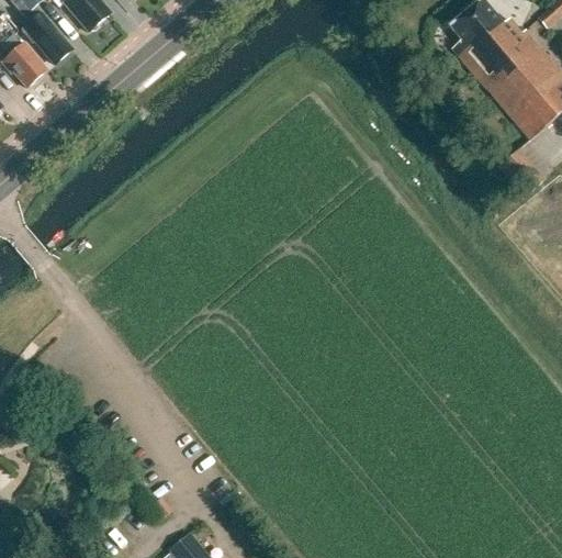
[(65,0),(64,2),(89,31),(91,29),(94,29),(100,24),(100,21),(109,13),(98,1),(99,0),(65,0)]
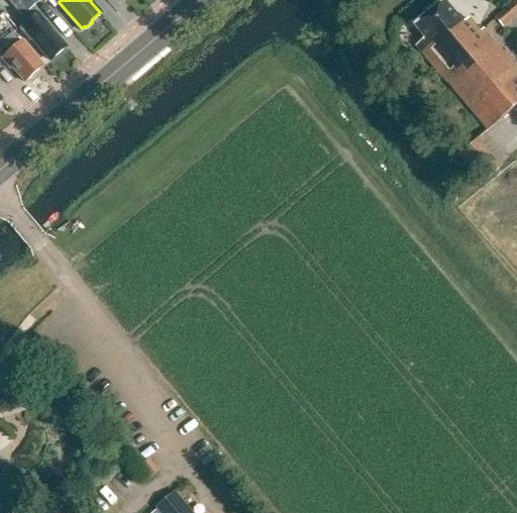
[(413,23),(424,36),(415,43),(487,128),(516,103),(516,68),(482,27),(479,29),(468,16),(462,21),(444,0),(440,0),(413,23)]
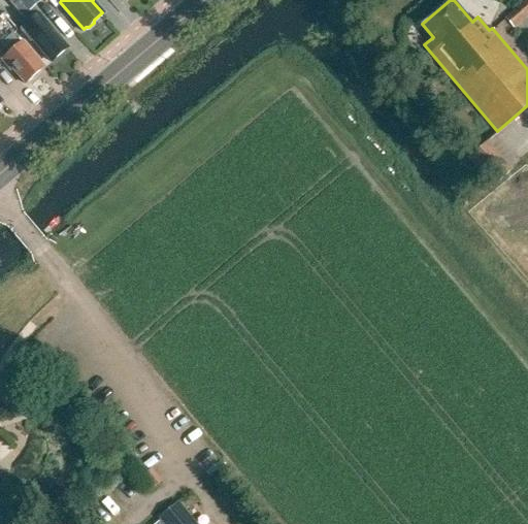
[(504,14),(514,25),(527,12),(527,0),(521,0),(510,9),(504,14)]
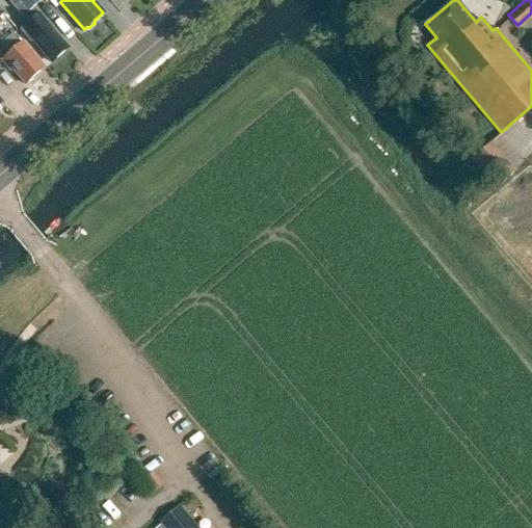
[(12,31),(17,28),(2,11),(0,12),(0,40),(9,50),(1,57),(10,69),(12,67),(26,82),(45,66),(22,40),(21,41),(12,31)]
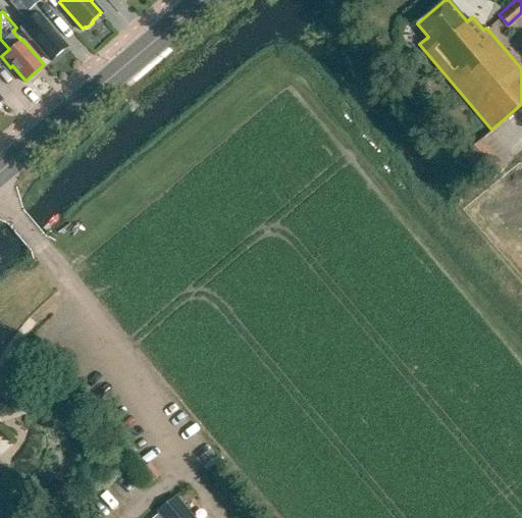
[(30,39),(32,37),(50,59),(67,45),(38,11),(19,28),(30,39)]
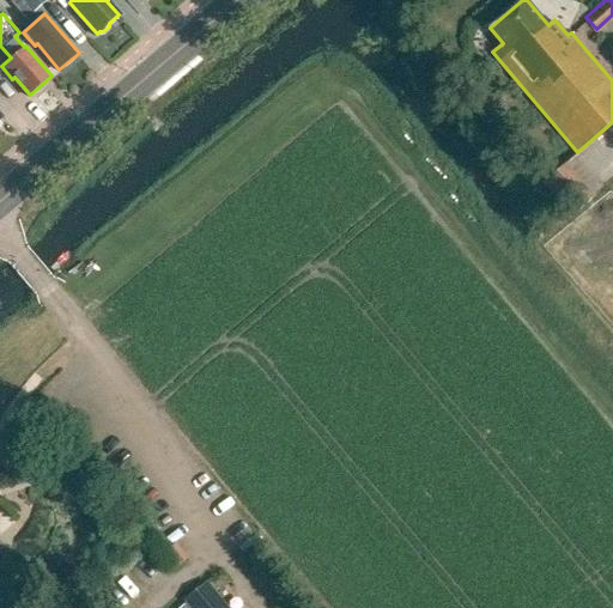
[(601,193),(574,163),(560,176),(587,206),(601,193)]
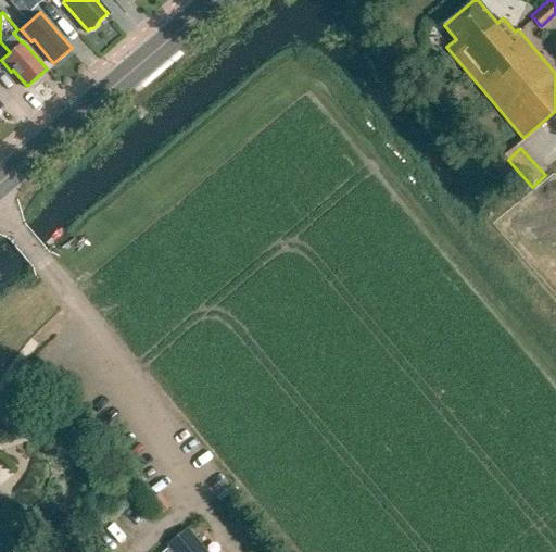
[(153,497),(164,511),(173,504),(162,490),(153,497)]
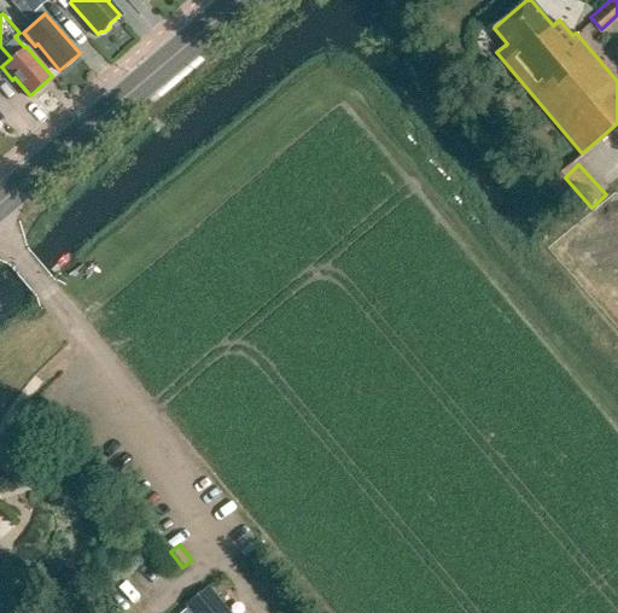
[(237,612),(210,582),(187,602),(196,612),(237,612)]
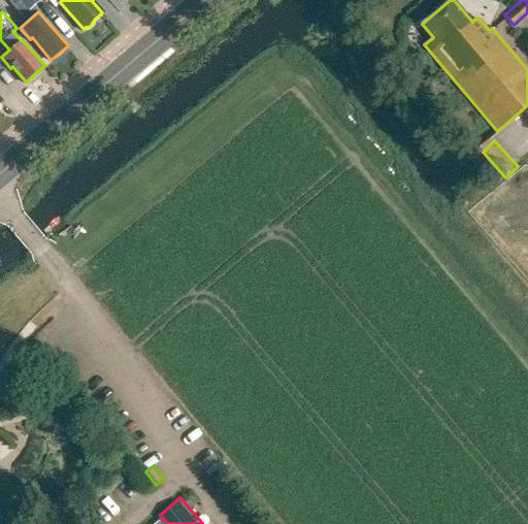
[(39,523),(62,523),(53,513),(39,523)]
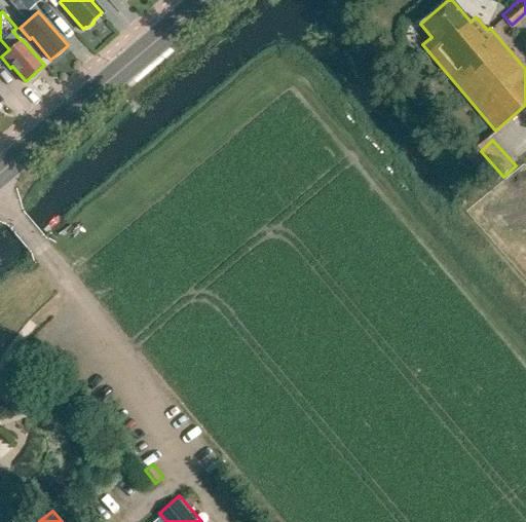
All buildings are outlined.
